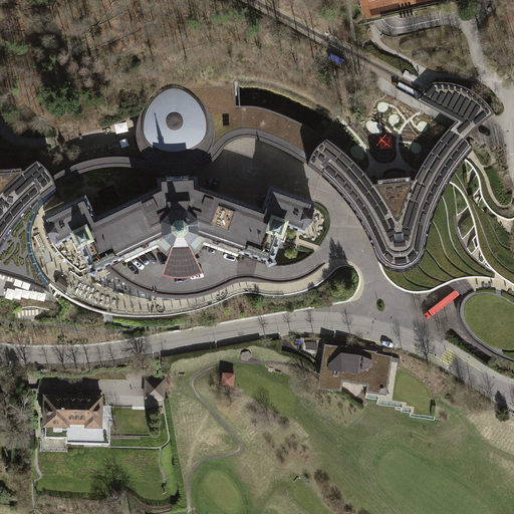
[(164,179),(188,178),(188,174),(197,171),(201,169),(206,165),(210,162),(213,159),(219,152),(223,147),(227,143),(231,141),(235,139),(240,138),(245,138),(253,139),(266,143),(278,149),(295,158),(305,164),(308,156),(312,150),(317,144),(325,139),(340,150),(345,134),(335,125),(329,121),(320,135),(309,127),(298,121),(286,116),(270,110),(254,107),(238,105),(234,105),(233,82),(211,83),(210,67),(178,68),(179,83),(173,82),(167,83),(163,84),(160,86),(154,89),(132,91),(133,112),(138,114),(137,118),(135,125),(134,132),(134,136),(135,142),(137,147),(139,151),(142,156),(147,160),(146,160),(136,158),(124,157),(114,156),(103,157),(92,159),(83,161),(73,164),(60,170),(50,176),(53,185),(62,180),(71,176),(79,172),(90,169),(99,168),(108,167),(117,166),(126,167),(135,168),(147,170),(156,174),(164,175),(164,179)]
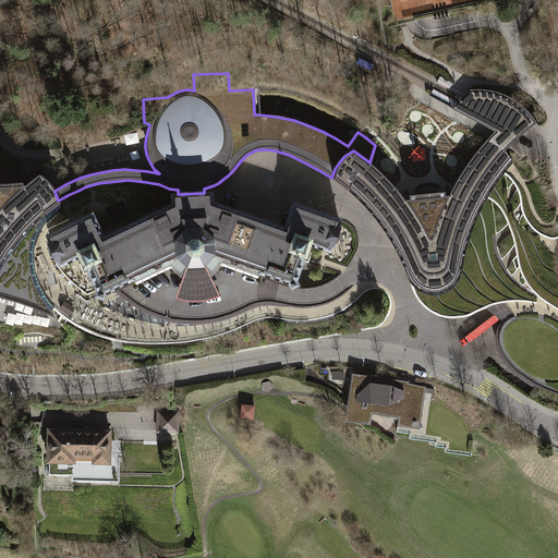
[(458,98),(448,108),(494,132),(509,140),(512,142),(512,141),(530,125),(529,124),(531,122),(532,121),(534,123),(535,123),(531,118),(528,112),(523,108),(514,100),(504,95),(498,93),(488,91),(478,89),(466,89),(461,96),(458,98)]
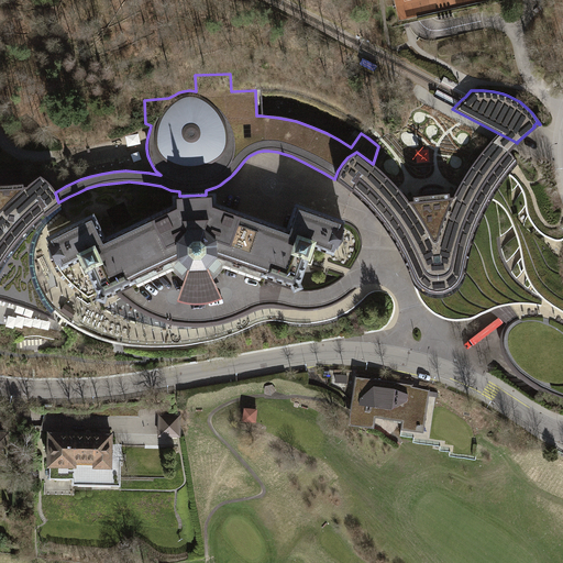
[(498,133),(490,140),(496,143),(505,147),(514,141),(498,133)]
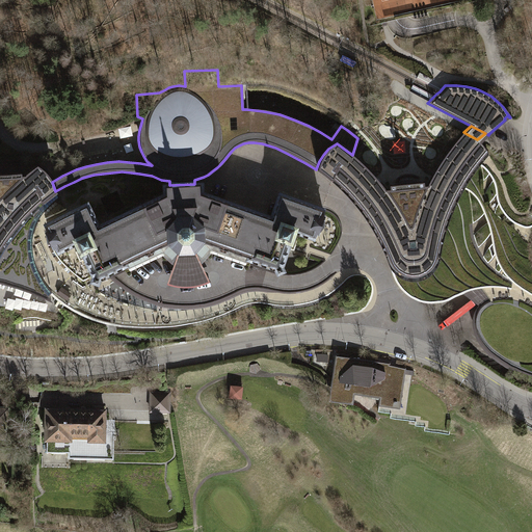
[(363,165),(352,155),(337,143),(328,149),(323,155),(319,161),(316,169),(325,177),(331,182),(344,193),(355,207),(369,225),(376,238),(382,250),(388,265),(391,269),(394,273),(397,275),(401,278),(405,280),(409,281),(415,281),(421,278),(427,275),(431,272),(434,269),(436,265),(437,260),(442,241),(445,229),(450,215),(454,205),(462,189),(475,170),(487,155),(485,150),(482,145),(480,143),(477,139),(469,135),(463,132),(450,149),(444,157),(437,166),(426,186),(423,186),(423,182),(389,185),(389,189),(384,189),(377,181),(370,173),(363,165)]
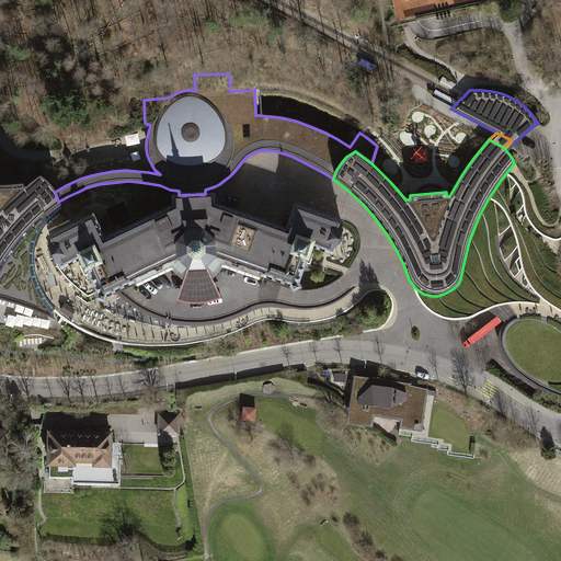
[(501,180),(488,199),(490,201),(496,205),(501,209),(504,215),(507,222),(513,236),(515,244),(518,265),(521,271),(523,277),(527,285),(530,289),(535,294),(538,298),(546,302),(552,308),(560,312),(560,249),(528,161),(503,147),(506,151),(508,153),(512,158),(514,163),(501,180)]
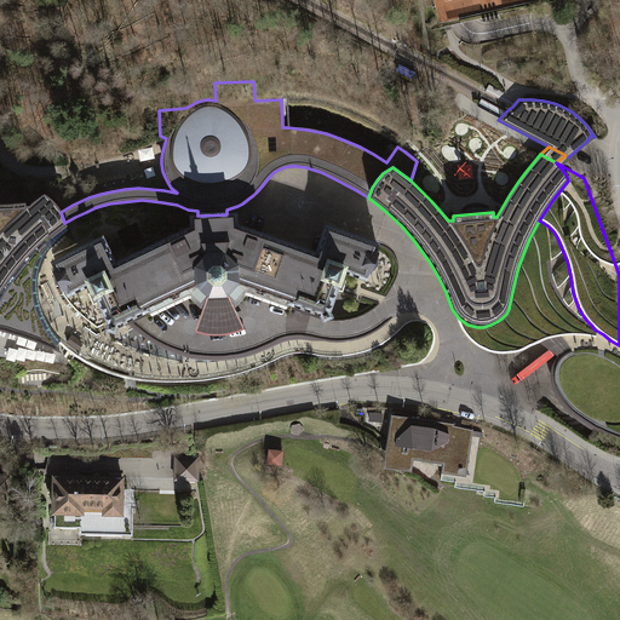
[(0,292),(4,287),(9,280),(21,264),(34,250),(49,236),(64,223),(61,212),(57,206),(52,200),(49,196),(42,191),(27,204),(24,204),(23,200),(0,201),(0,292)]
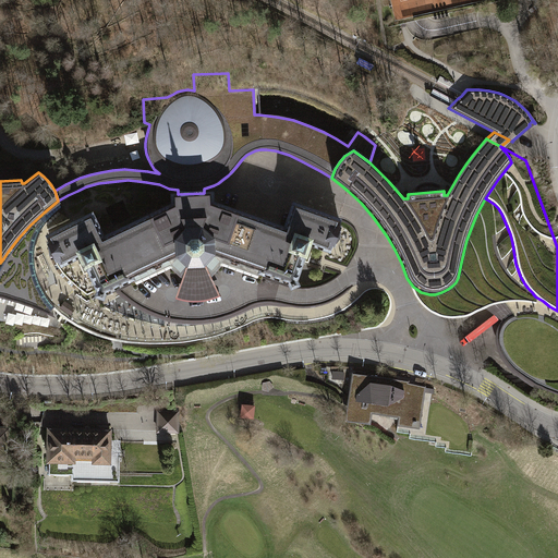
[(294,283),(292,279),(302,252),(303,252),(307,241),(326,247),(337,219),(292,204),(283,229),(209,203),(209,193),(204,193),(178,194),(171,195),(172,204),(100,238),(89,215),(47,234),(60,262),(79,253),(84,263),(85,263),(97,289),(96,293),(100,295),(101,291),(130,277),(128,274),(150,263),(152,266),(159,263),(157,259),(172,253),(174,257),(184,266),(204,265),(213,255),(215,251),(230,256),(229,258),(237,262),(238,258),(261,267),(259,270),(288,281),(290,284),(294,283)]
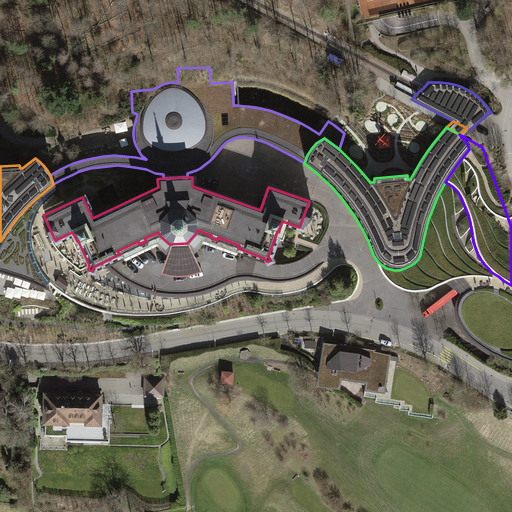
[(237,248),(238,248),(239,245),(218,237),(217,240),(210,237),(211,235),(197,230),(195,234),(187,243),(169,244),(160,236),(158,232),(144,238),(146,241),(139,244),(138,241),(117,251),(119,254),(122,260),(153,245),(165,256),(159,274),(165,276),(172,277),(180,277),(188,276),(195,274),(200,272),(192,254),(202,243),(235,254),(237,248)]
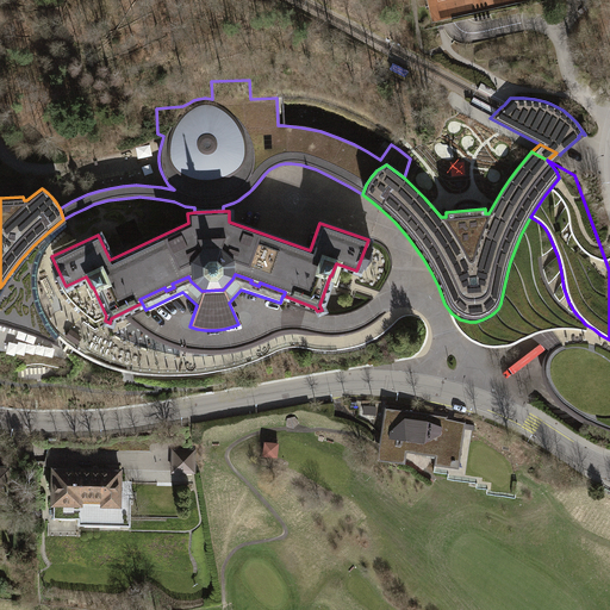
[(441,417),(384,409),(377,458),(402,461),(404,450),(435,455),(434,465),(458,470),(465,425),(452,422),(441,418),(441,417)]
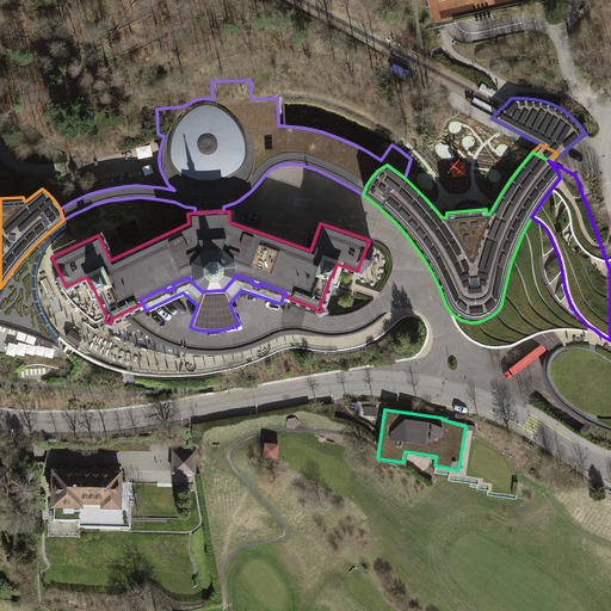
[(279,444),(265,443),(264,457),(278,460),(279,444)]
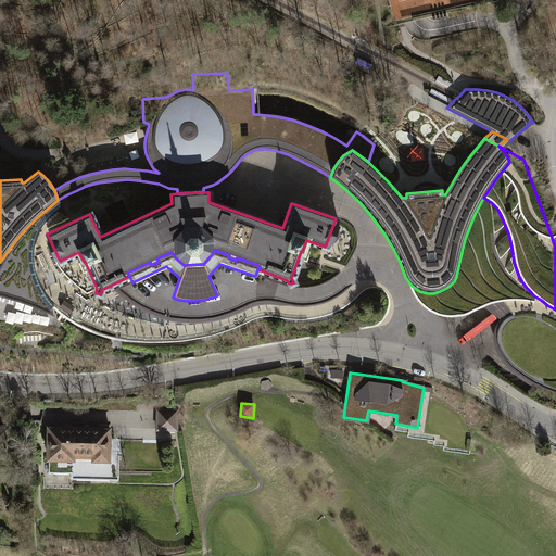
[(175,411),(155,409),(154,430),(175,430),(175,411)]
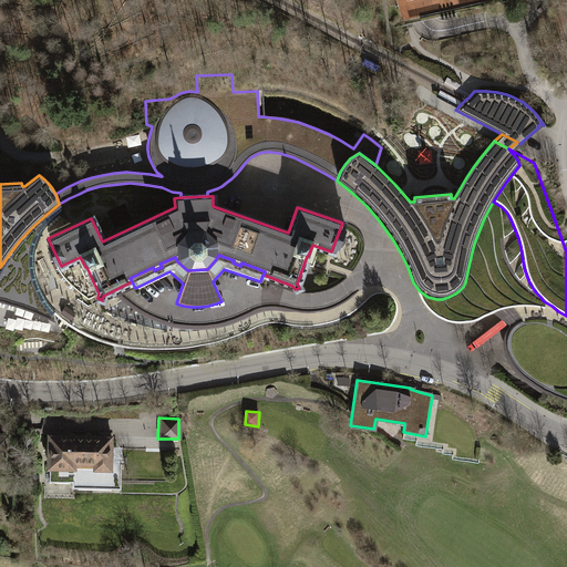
[(58,436),(48,436),(47,467),(73,468),(73,461),(93,462),(93,468),(109,468),(110,436),(58,435),(58,436)]
